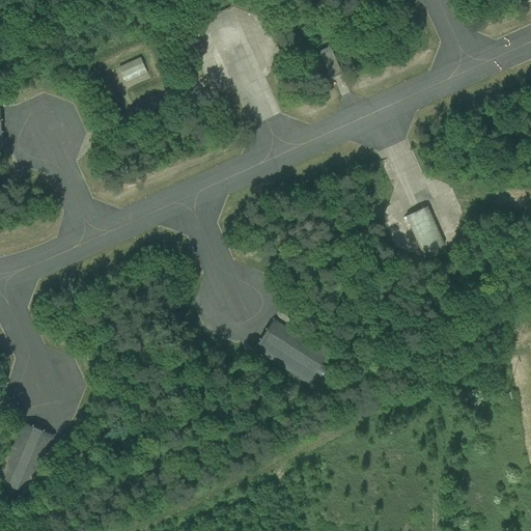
[(330,79),(341,75),(342,74),(342,72),(341,72),(330,47),(318,52),(330,77),(330,78),(330,79)]
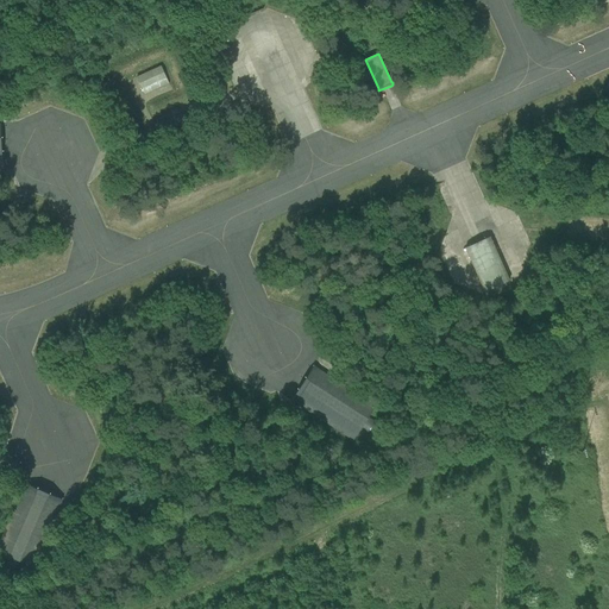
[(169,83),(162,67),(137,77),(144,94),(169,83)]
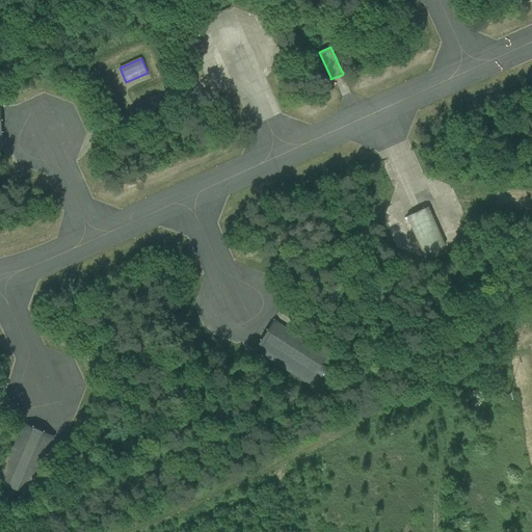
[(406,216),(424,255),(445,245),(427,207),(406,216)]
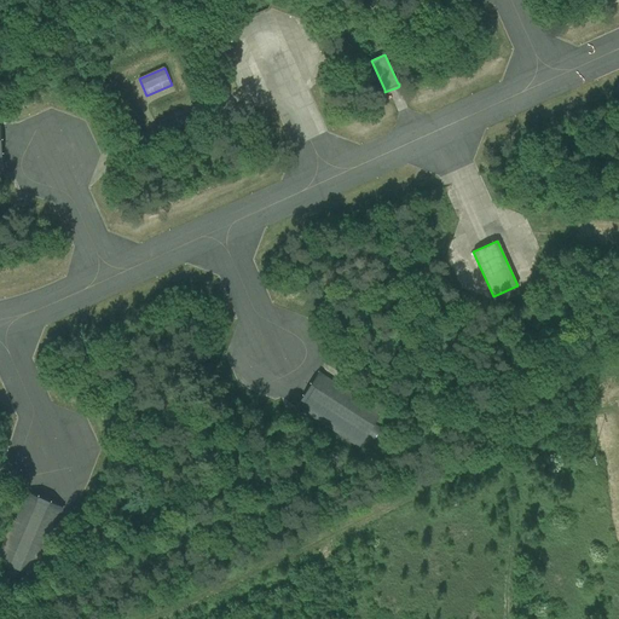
[(343,388),(319,372),(296,408),(304,414),(358,449),(359,447),(365,439),(372,444),(382,428),(375,423),(382,414),(343,388)]
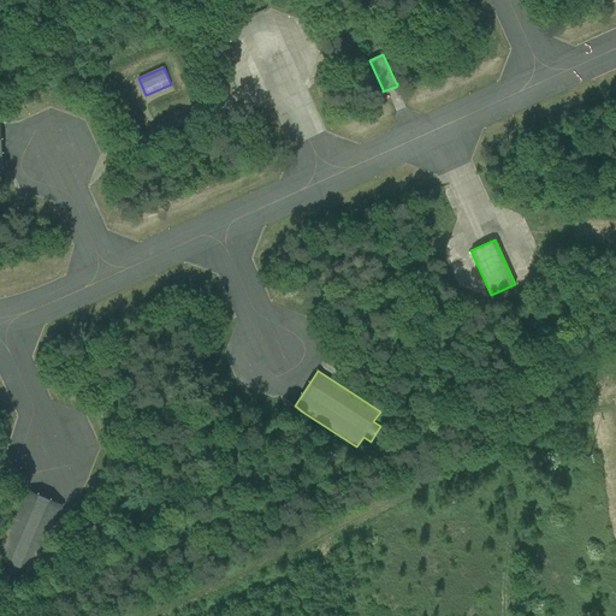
[(24,489),(21,498),(0,544),(0,558),(6,562),(3,569),(19,576),(22,569),(34,574),(64,505),(24,489)]
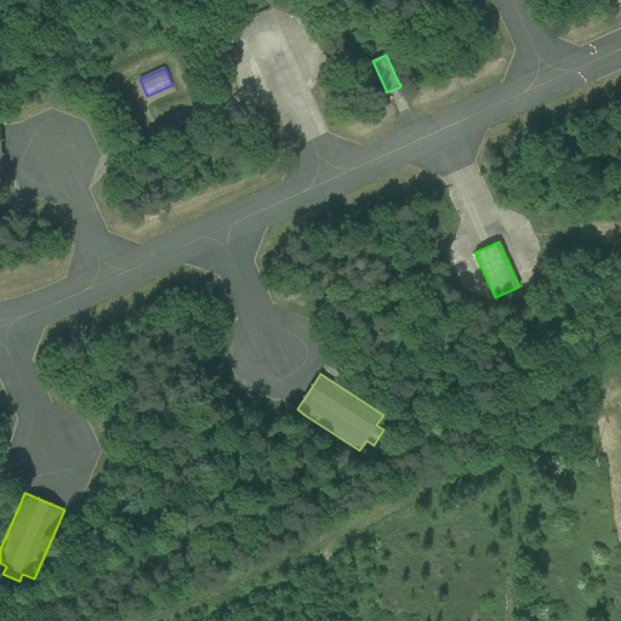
All buildings are outlined.
